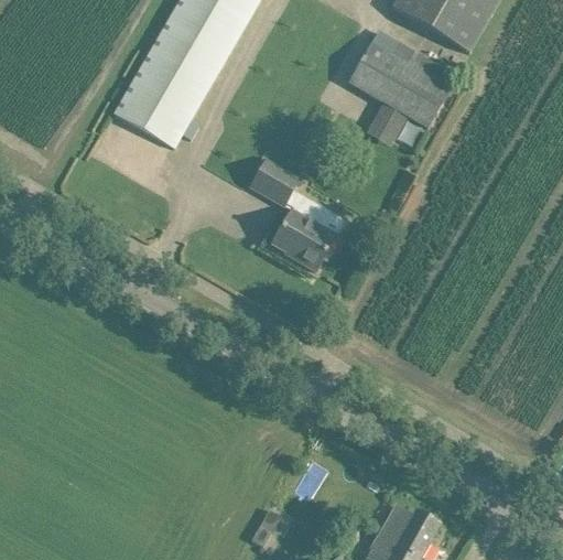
[(180,0),(126,93),(115,112),(175,148),(183,133),(192,139),(201,122),(192,118),(260,0),(180,0)]
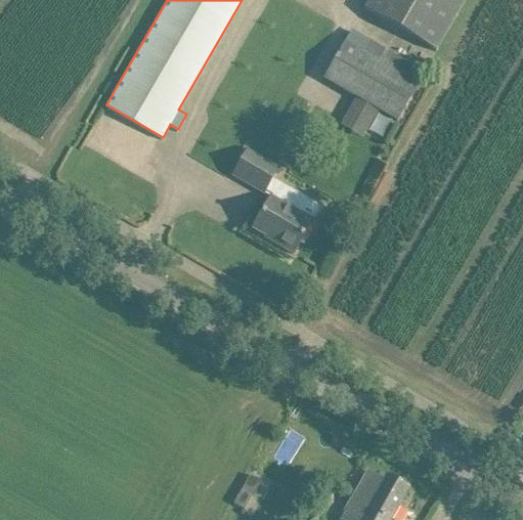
[(368,0),(364,7),(438,49),(466,0),(368,0)]
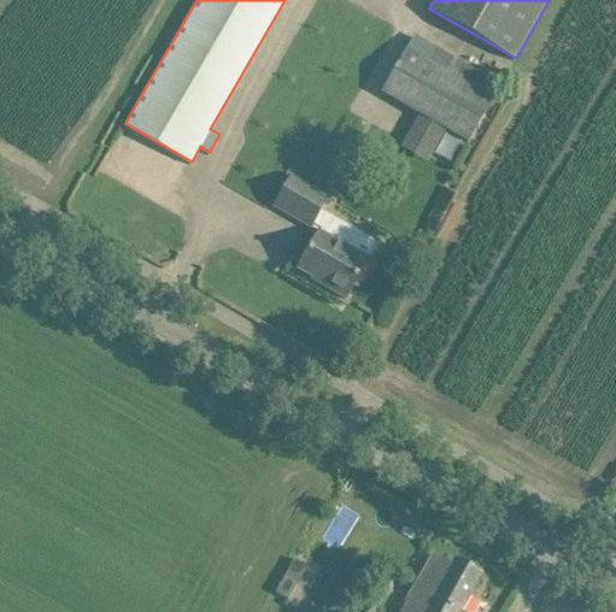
[(385,92),(420,112),(402,142),(428,159),(447,128),(468,141),(500,84),(417,36),(385,92)]
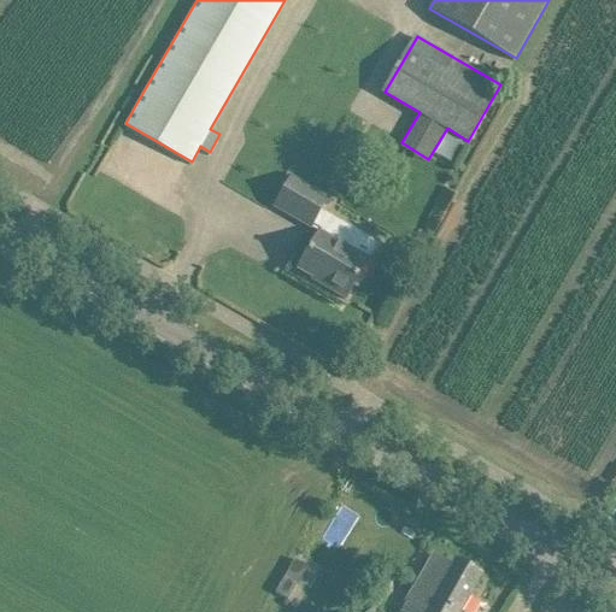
[(292,174),(276,202),(312,223),(314,222),(321,207),(328,195),(292,174)]
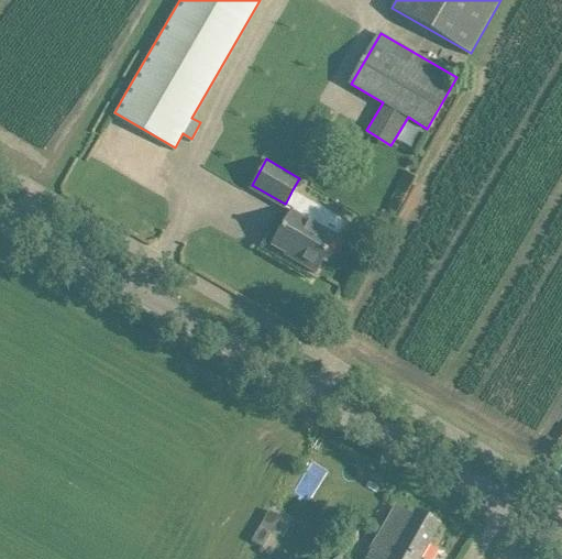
[(294,207),(274,242),(297,255),(296,258),(316,270),(335,234),(321,227),(327,217),(299,201),(302,195),(293,189),(286,203),(294,207)]
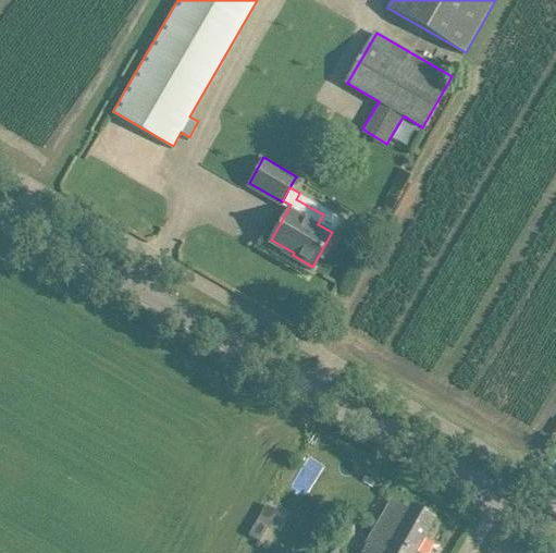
[(415,552),(416,552),(427,533),(424,532),(434,516),(412,504),(410,508),(393,499),(382,518),(361,552),(415,552)]
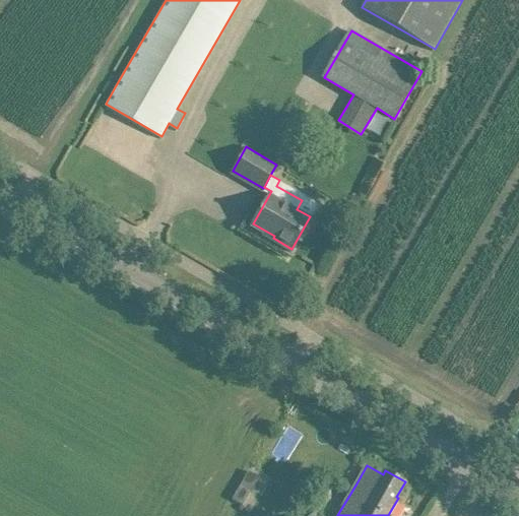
[(240,482),(232,497),(243,503),(251,489),(240,482)]
